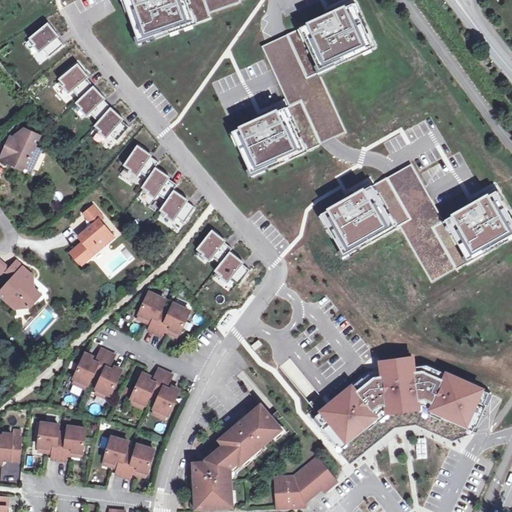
[(203,0),(123,0),(139,44),(210,18),(203,0)]
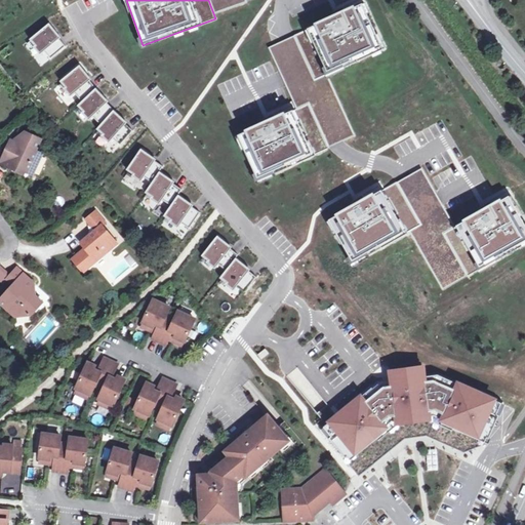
[(385,47),(364,3),(346,12),(342,7),(332,13),(334,16),(294,36),(315,80),(385,47)]
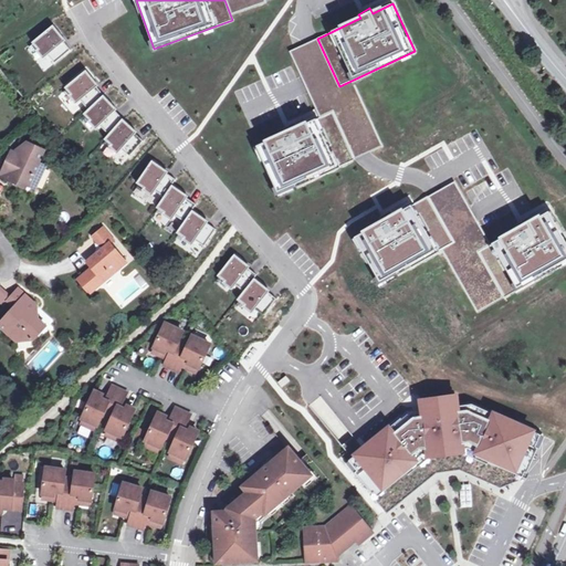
[(53,25),(32,43),(44,59),(48,55),(54,64),(70,51),(59,37),(61,35),(53,25)]
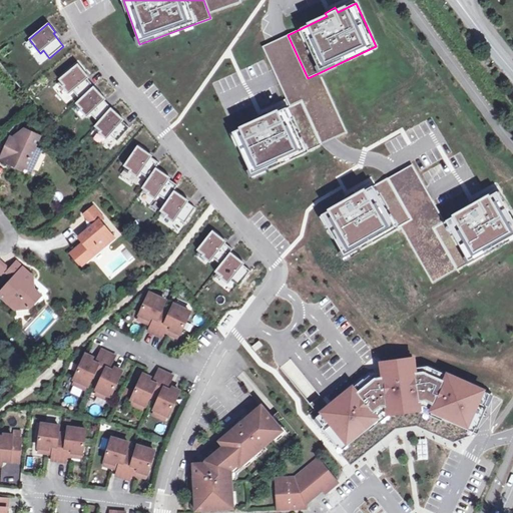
[(93,87),(83,74),(85,73),(78,64),(58,80),(70,94),(73,91),(79,100),(75,104),(88,116),(90,114),(98,122),(94,127),(107,139),(110,136),(117,142),(129,128),(117,117),(119,115),(110,108),(99,96),(101,94),(93,87)]
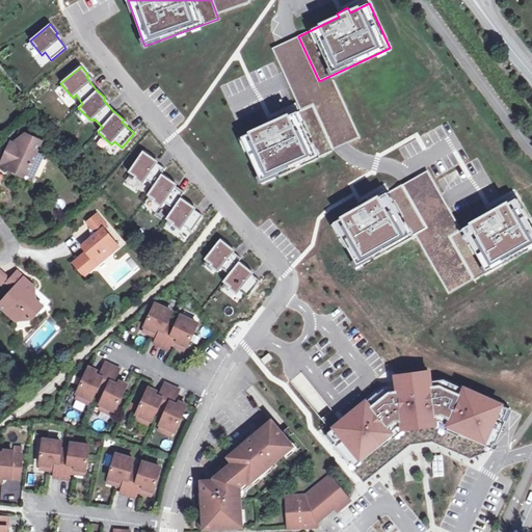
[(314,104),(281,120),(278,114),(268,120),(270,125),(243,137),(264,182),(335,149),(314,104)]
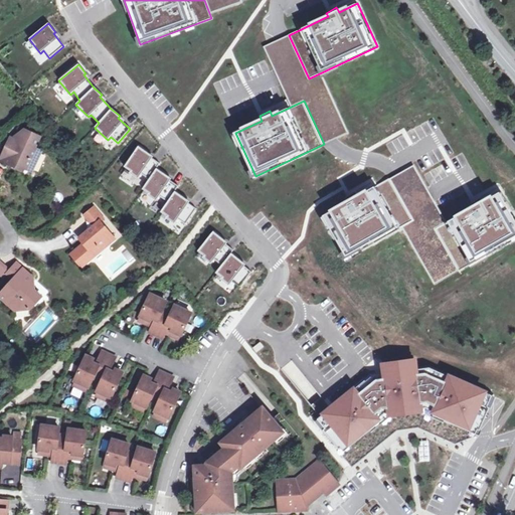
[(22,128),(16,141),(11,138),(1,160),(8,165),(10,161),(31,171),(40,152),(33,148),(39,135),(22,128)]
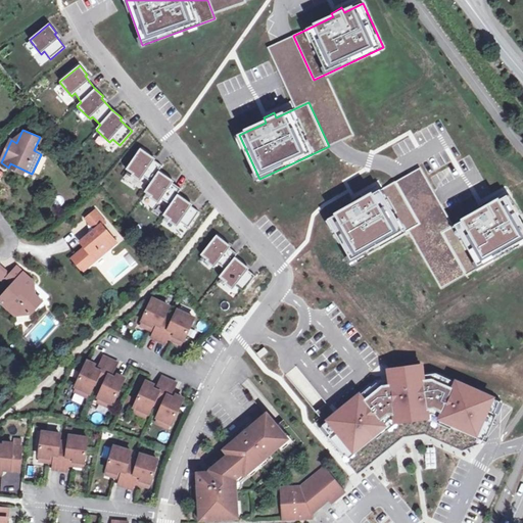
[(150,155),(140,149),(126,170),(141,180),(143,177),(151,183),(144,192),(159,202),(161,199),(171,205),(163,216),(178,226),(180,223),(188,228),(199,212),(185,203),(187,201),(177,195),(181,189),(167,180),(169,178),(158,172),(162,167),(148,157),(150,155)]
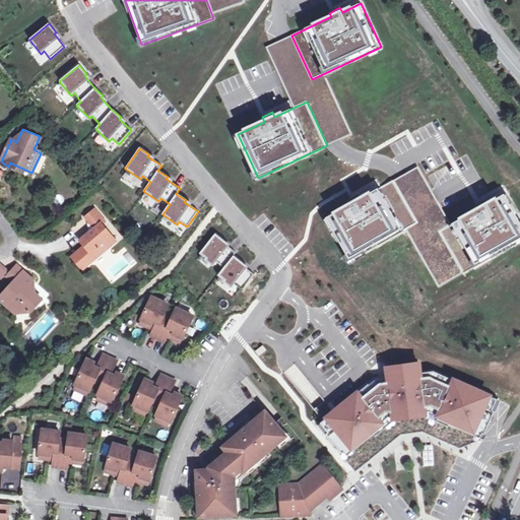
[(418,220),(394,179),(364,197),(361,192),(350,198),(353,202),(328,217),(352,259),(418,220)]
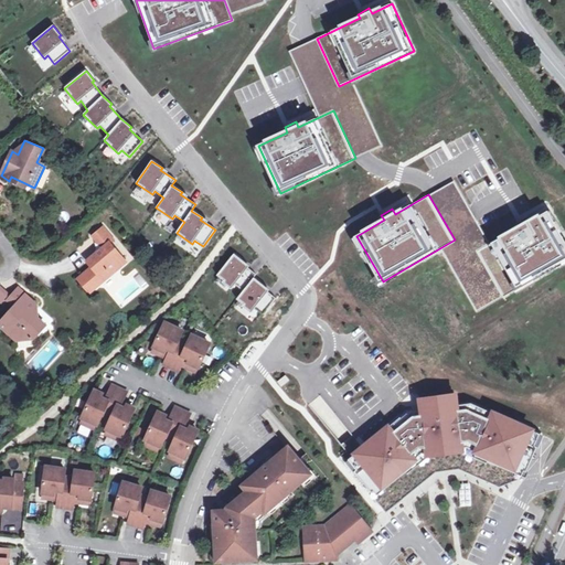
[(564,260),(564,231),(552,208),(532,220),(529,214),(519,221),(521,225),(479,249),(505,295),(564,260)]
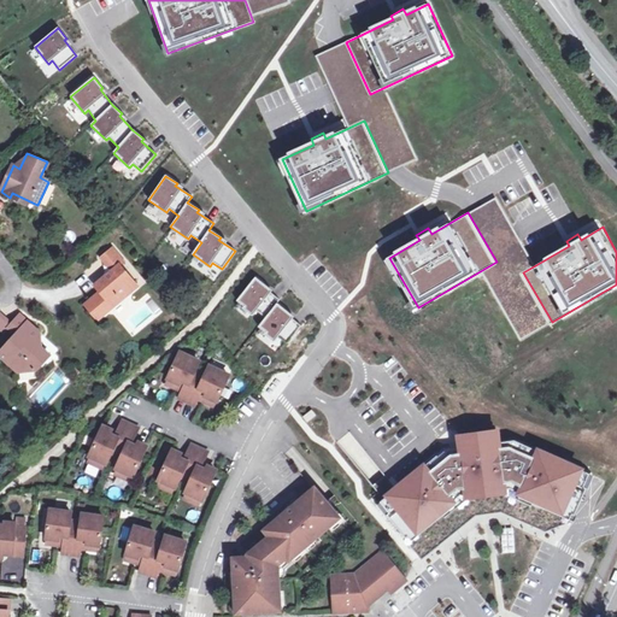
[(101,258),(106,264),(118,253),(113,247),(101,258)]
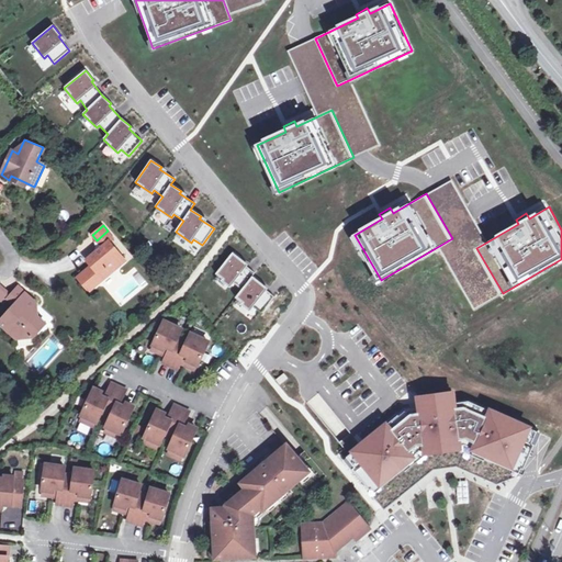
[(108,231),(97,240),(101,247),(87,260),(91,266),(78,276),(89,290),(103,279),(100,276),(107,269),(110,273),(125,260),(109,242),(113,238),(108,231)]
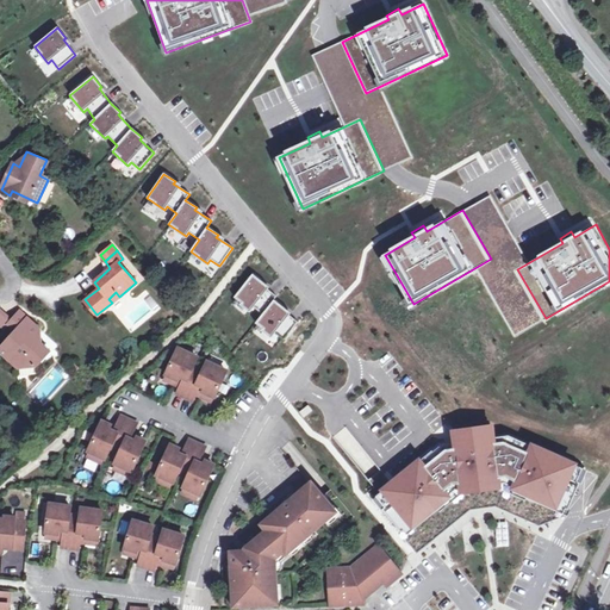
[(265,282),(255,274),(236,298),(253,310),(256,306),(265,313),(259,323),(275,336),(278,332),(286,340),(300,322),(285,310),(286,307),(277,299),(279,297),(263,285),(265,282)]
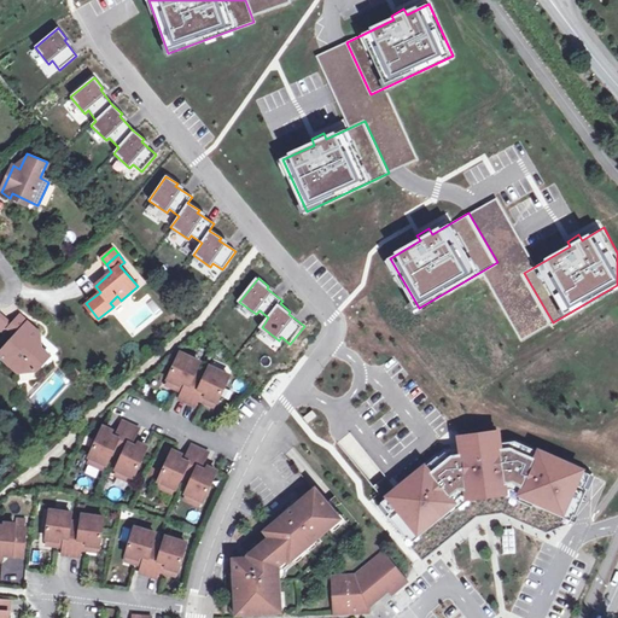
[(110,303),(114,307),(121,301),(117,296),(110,303)]
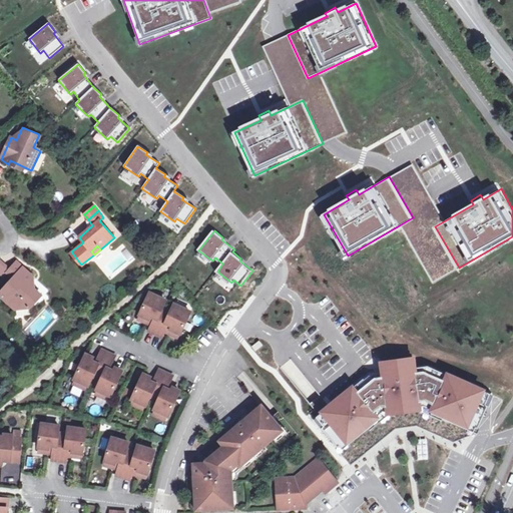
[(8,273),(10,270),(0,260),(0,271),(5,276),(8,273)]
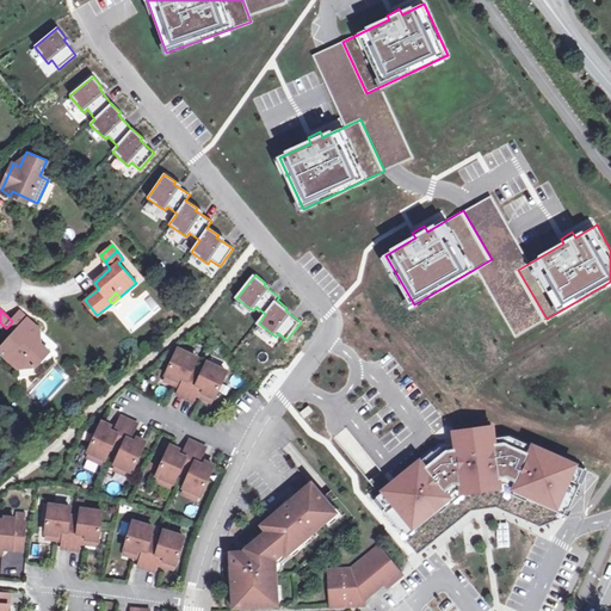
[(34,340),(39,333),(32,327),(35,325),(20,312),(12,321),(10,325),(16,332),(0,347),(0,351),(18,369),(24,362),(31,360),(36,365),(49,352),(39,341),(36,344),(34,340)]
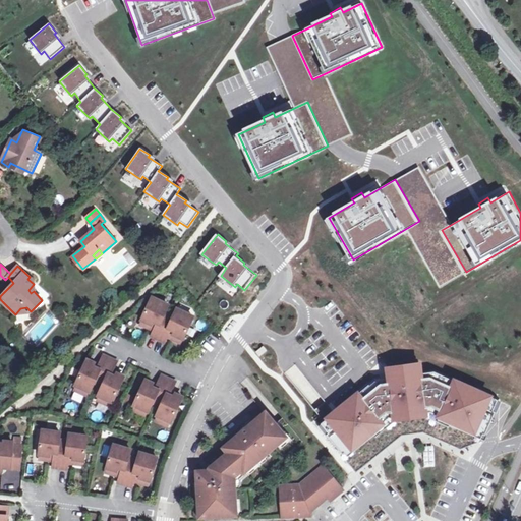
[(163,306),(146,298),(135,320),(146,325),(148,322),(151,324),(148,331),(145,337),(160,343),(166,330),(169,332),(168,334),(178,339),(187,317),(171,309),(166,319),(159,315),(161,311),(163,306)]
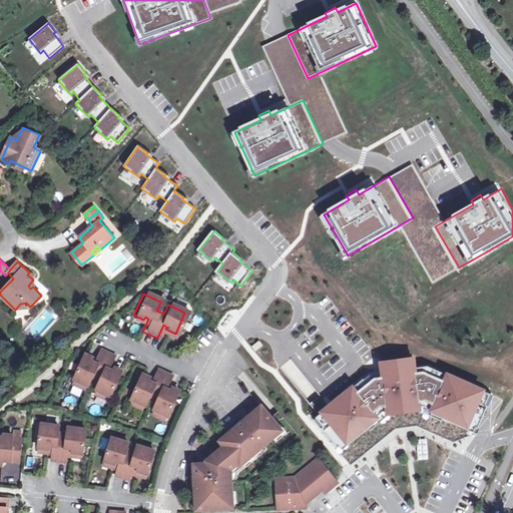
[(143,320),(133,315),(131,320),(145,326),(148,319),(145,317),(143,320)]
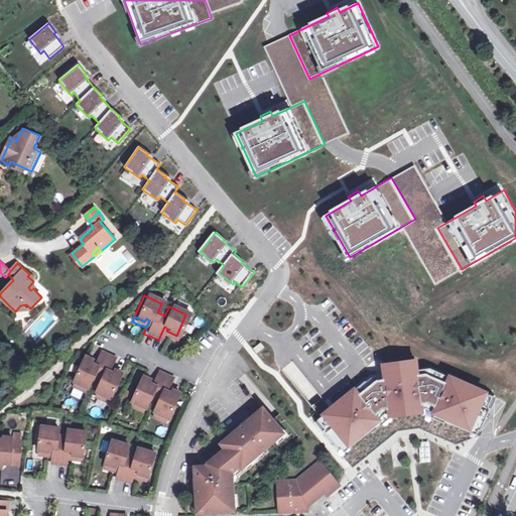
[(164,327),(161,335),(174,341),(176,336),(166,331),(167,329),(164,327)]
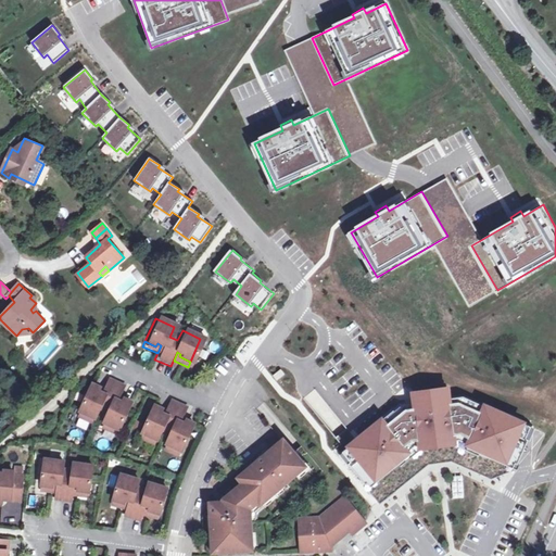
[(287,374),(283,369),(276,376),(279,380),(287,374)]
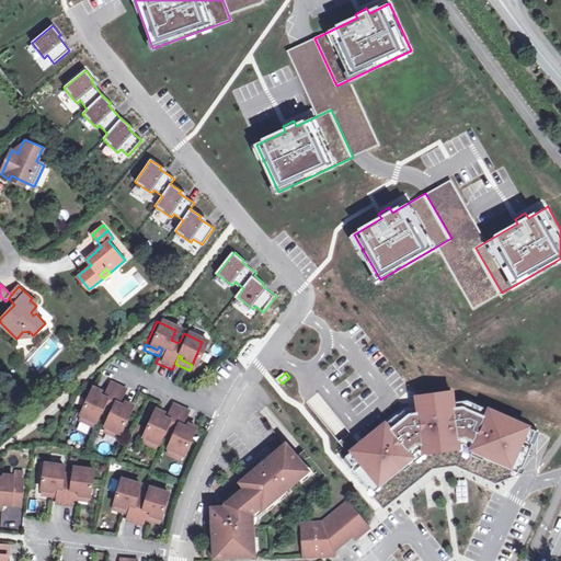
[(94,392),(86,388),(73,415),(75,415),(89,422),(90,422),(94,413),(95,409),(104,412),(102,416),(99,425),(99,426),(114,433),(126,407),(117,403),(116,405),(113,404),(114,401),(119,390),(103,382),(98,393),(96,397),(93,395),(94,392)]
